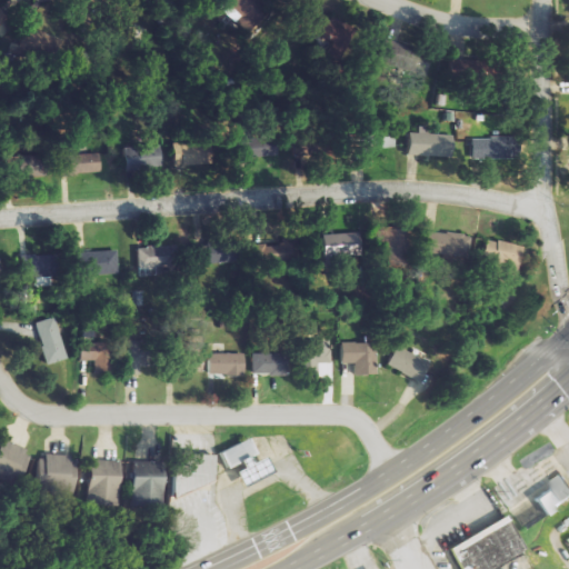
[(265,0),(231,0),(236,2),(229,12),(253,29),(261,18),(257,15),(262,6),(261,6),(265,0)]
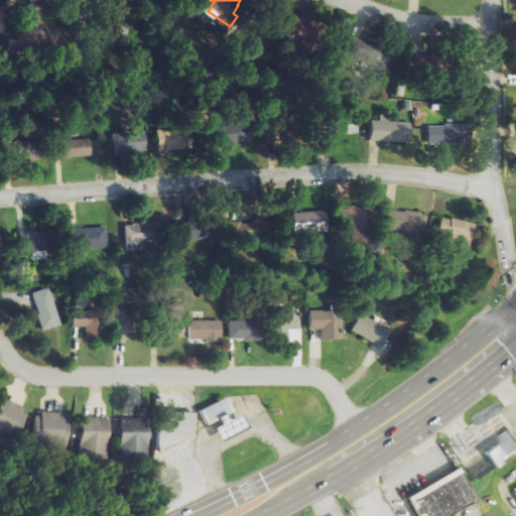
[(342,54),(386,68),(392,48),(347,35),(342,54)]
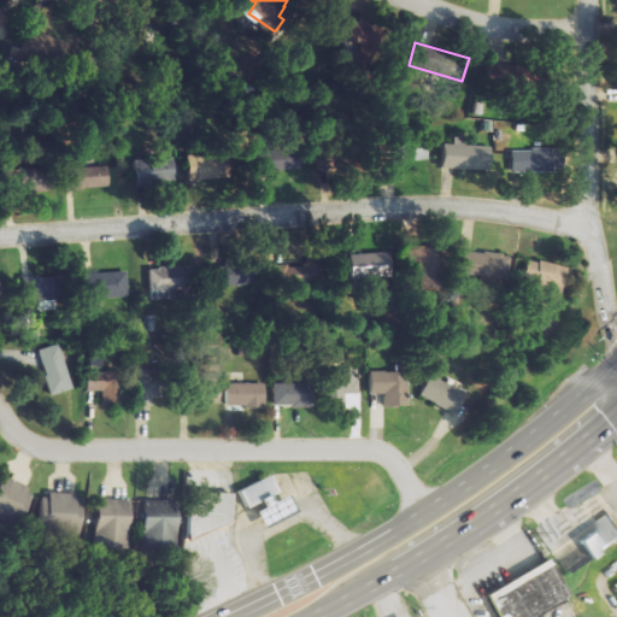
[(375,139),(375,162),(427,162),(427,139),(375,139)]
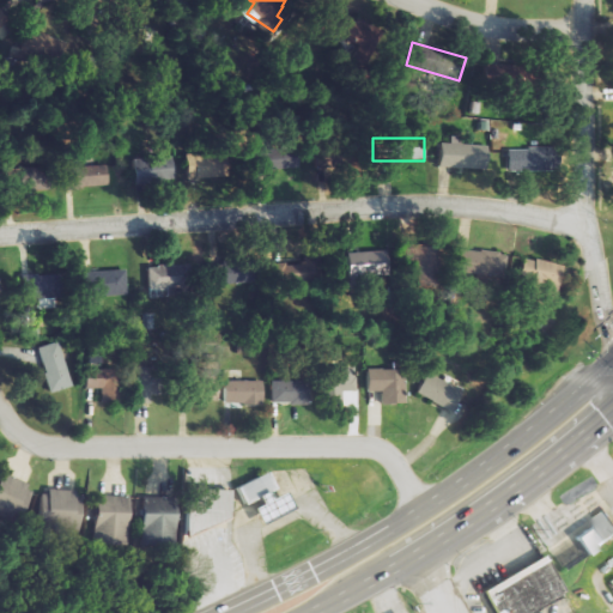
[(542,146),(507,147),(508,171),(542,169),(542,146)]
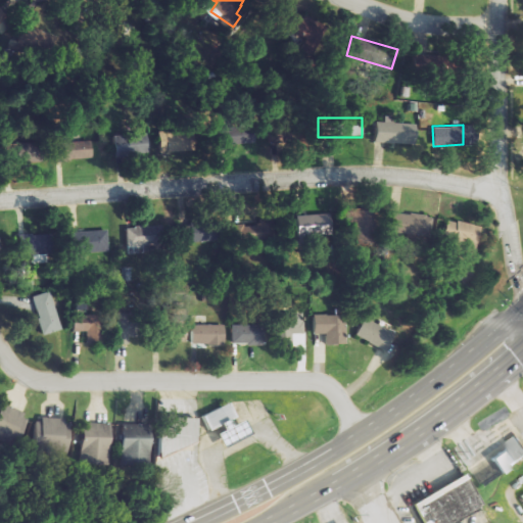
[(158,151),(190,152),(191,133),(158,132),(158,151)]
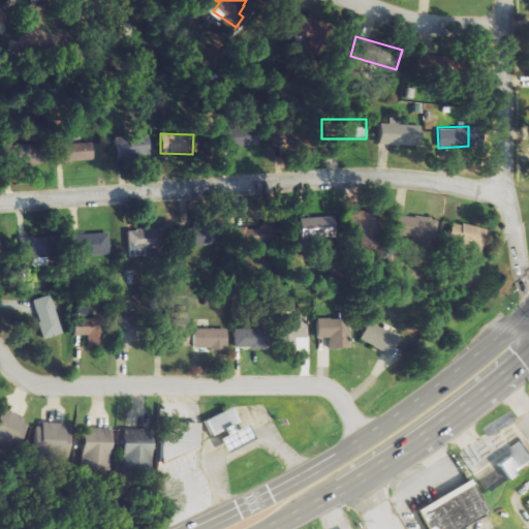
[(149,135),(120,136),(121,156),(150,155),(149,135)]
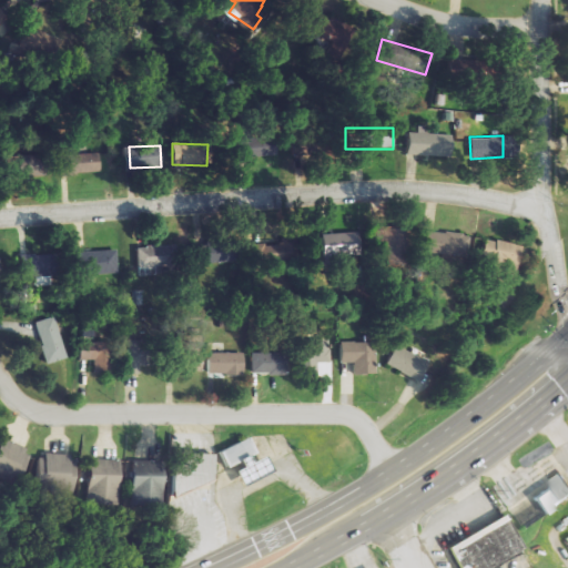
[(99,152),(57,153),(58,173),(99,173),(99,152)]
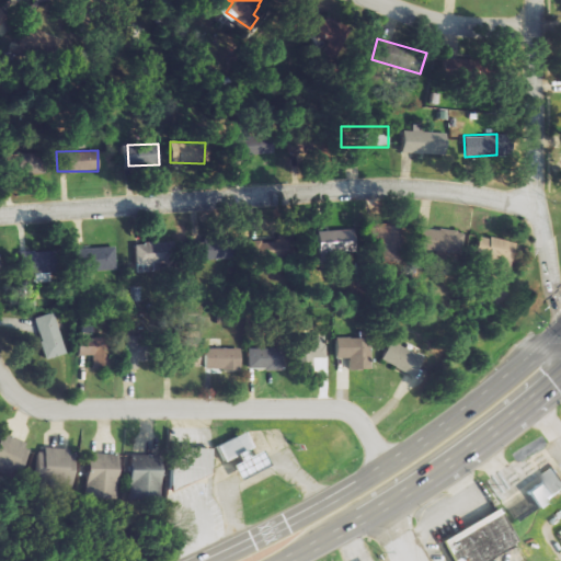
[(6,175),(45,174),(44,151),(4,153),(6,175)]
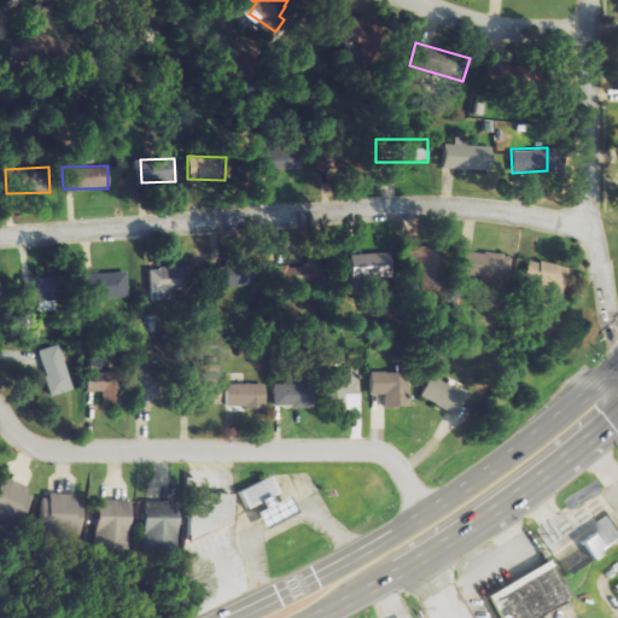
[(412,287),(437,286),(436,246),(410,248),(412,287)]
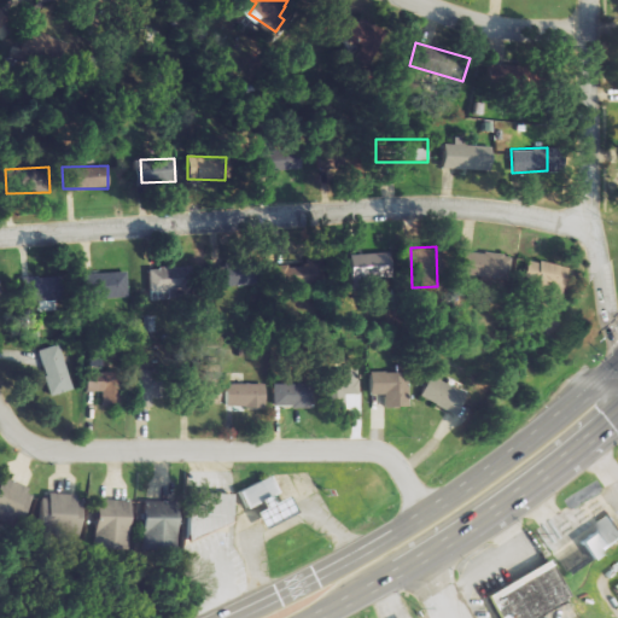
[(454,272),(476,277),(476,279),(509,287),(516,260),(459,248),(454,272)]
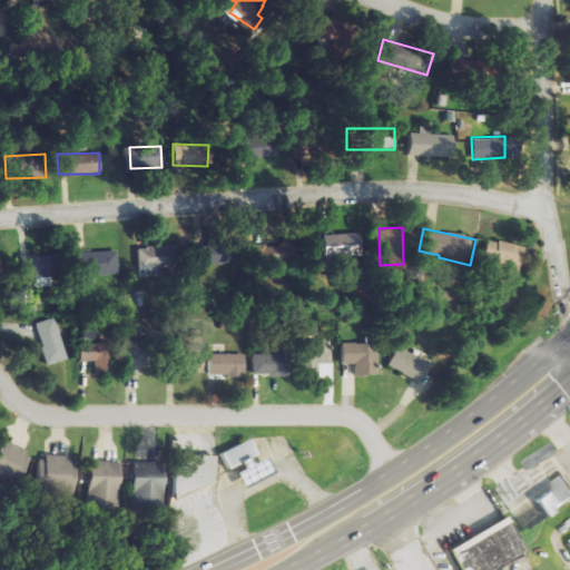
[(345,234),(317,235),(318,257),(346,255),(345,234)]
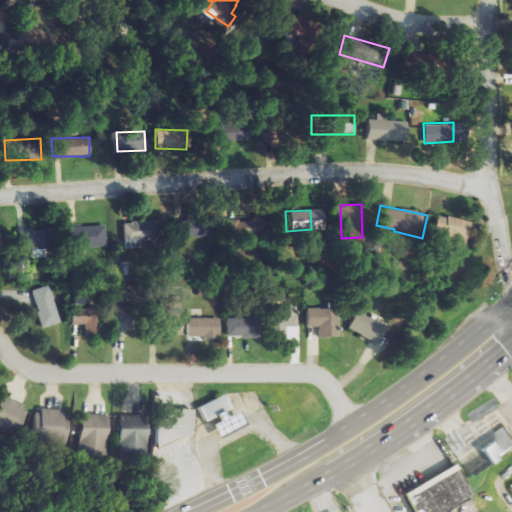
[(469,222),(435,213),(429,237),(463,246),(469,222)]
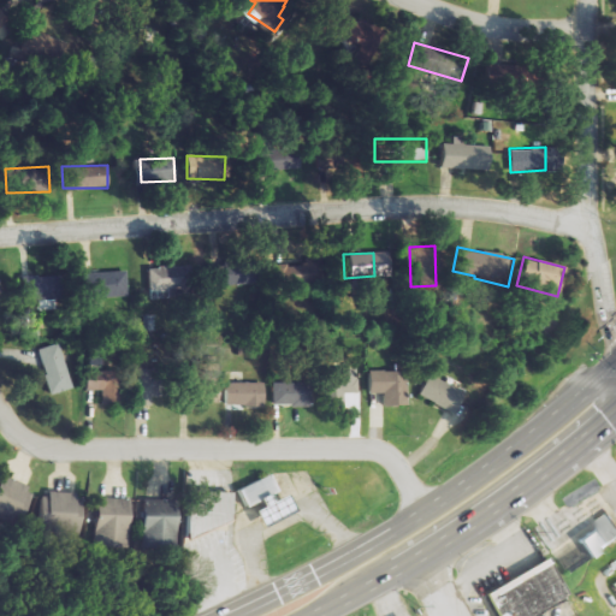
[(258,261),(220,262),(221,285),(259,284),(258,261)]
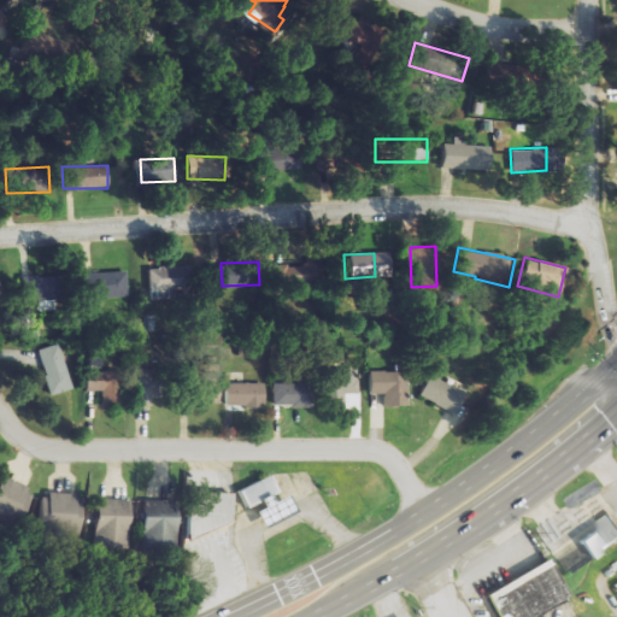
[(272,265),(272,285),(306,283),(306,264),(272,265)]
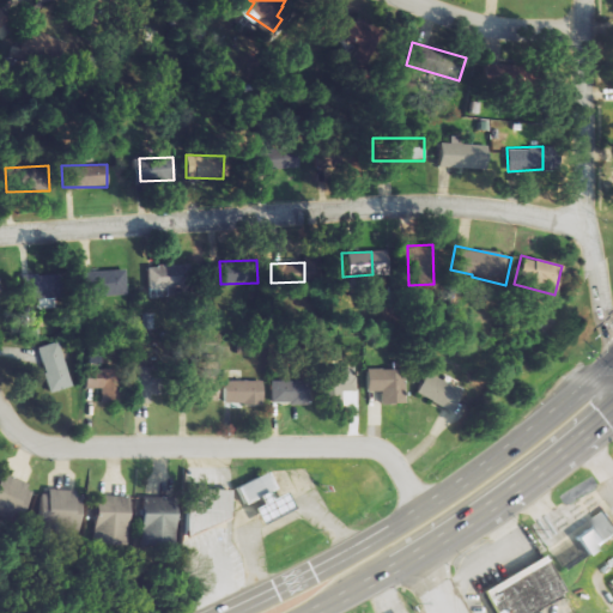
[(174,265),(146,266),(147,298),(176,297),(174,265)]
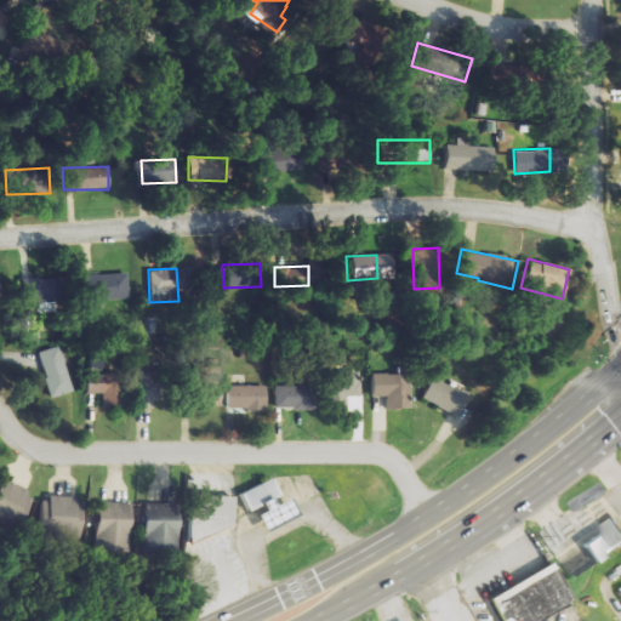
[(84,274),(85,300),(129,297),(127,273),(84,274)]
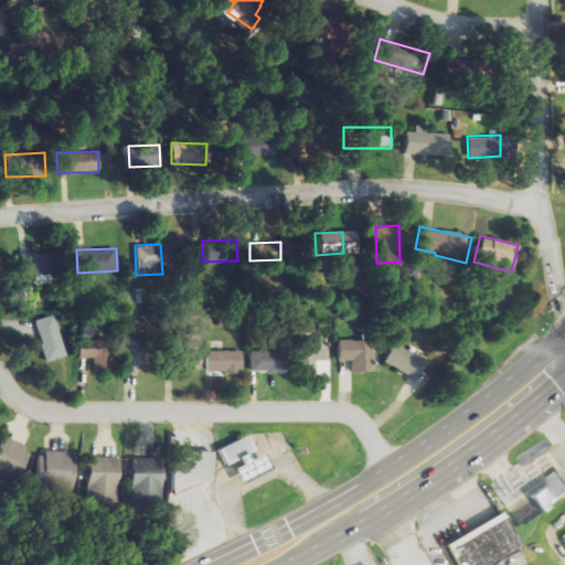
[(19,252),(20,275),(50,274),(50,252),(19,252)]
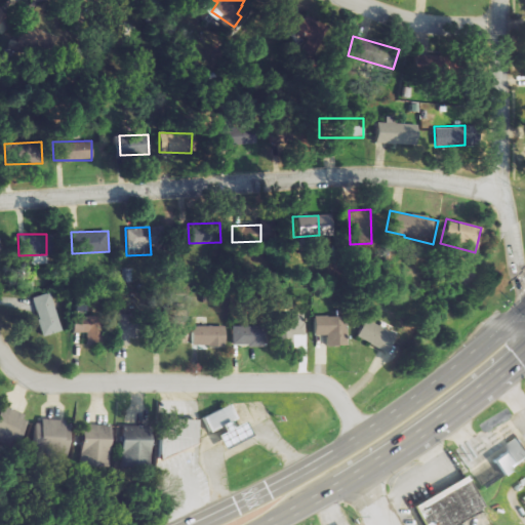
[(32,297),(43,336),(64,331),(52,291),(32,297)]
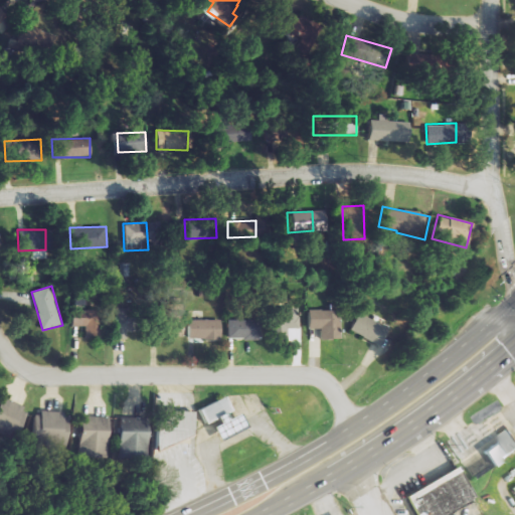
[(181,336),(180,304),(165,304),(165,336),(181,336)]
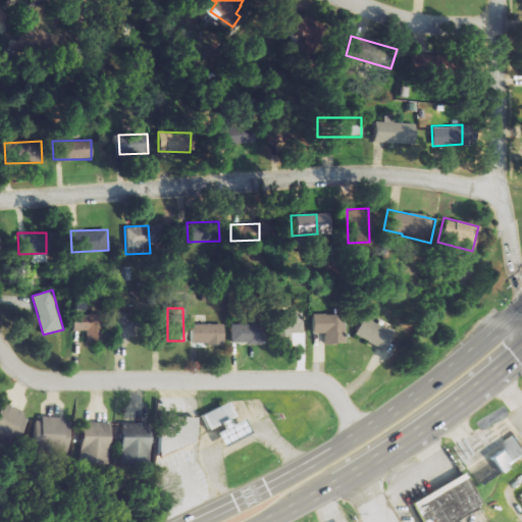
[(127,343),(128,312),(116,312),(115,343),(127,343)]
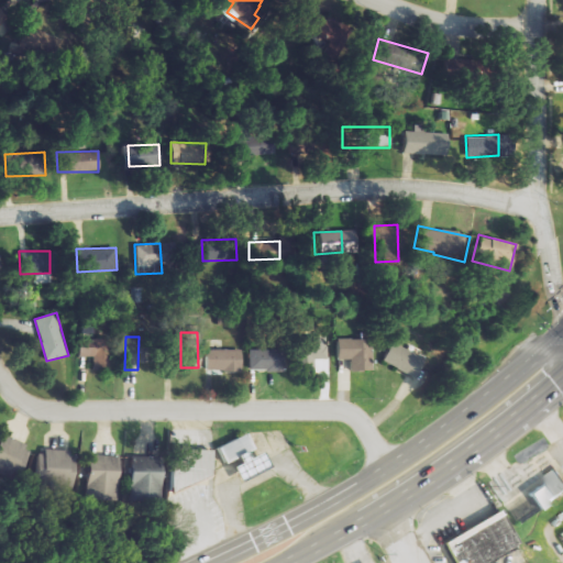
[(294,337),(294,370),(315,370),(313,359),(326,359),(324,337),(294,337)]
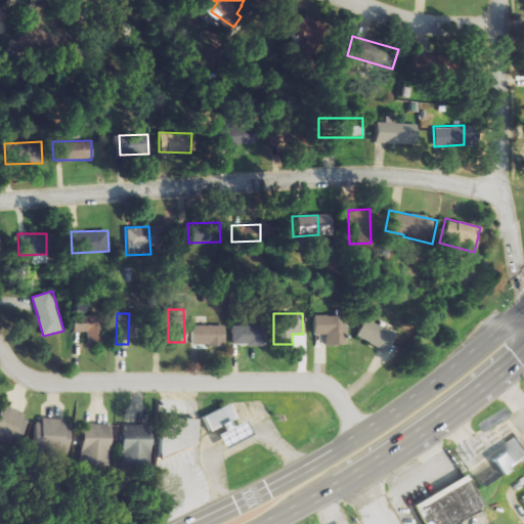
[(74,314),(73,332),(87,333),(87,343),(105,344),(107,315),(74,314)]
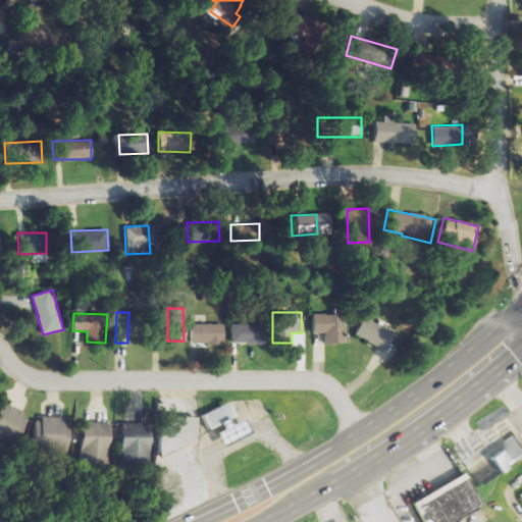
[(345,313),(312,314),(312,332),(324,332),(324,343),(346,343),(345,313)]
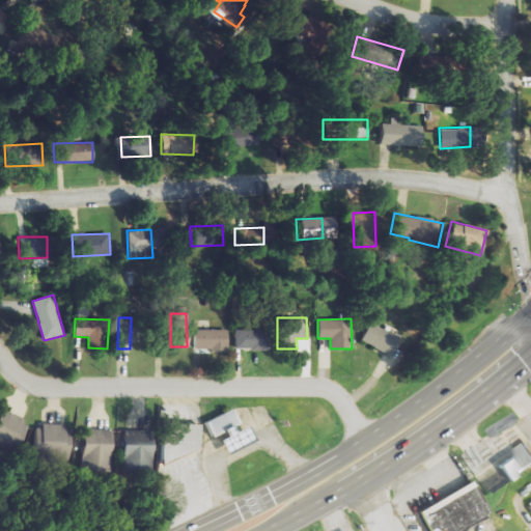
[(360,342),(392,355),(399,336),(367,324),(360,342)]
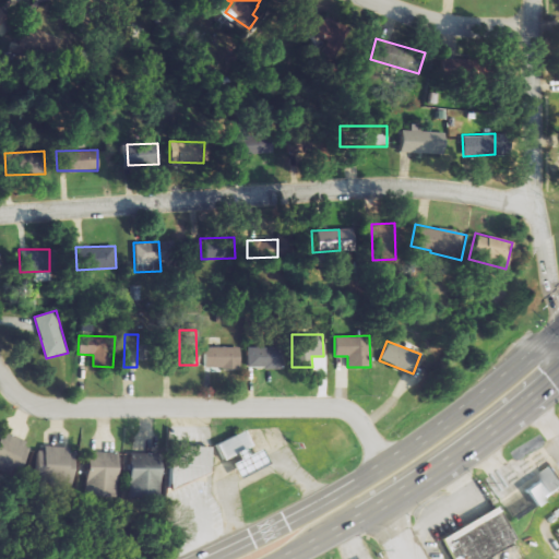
[(240,347),(204,346),(204,367),(240,368),(240,347)]
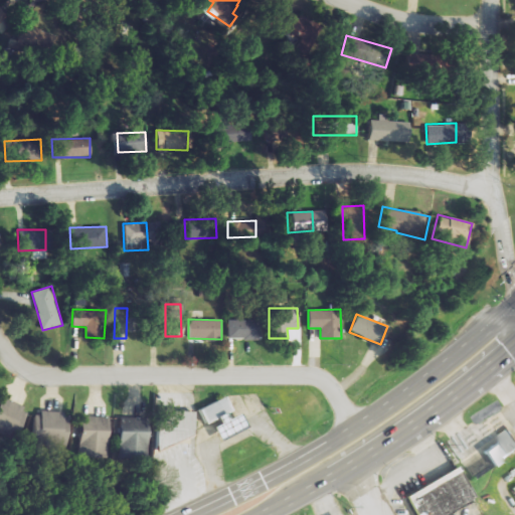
[(227,338),(261,339),(261,320),(227,320),(227,338)]
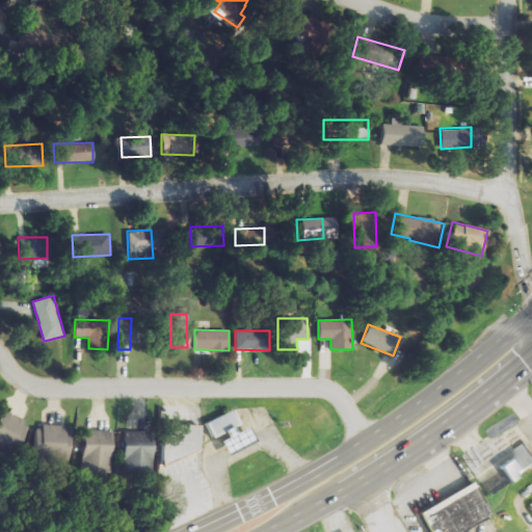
[(28,421),(0,408),(0,447),(15,453),(28,421)]
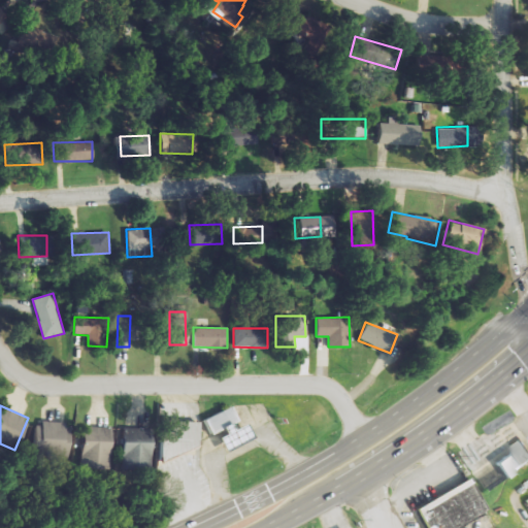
[(219,452),(248,439),(234,405),(205,417),(219,452)]
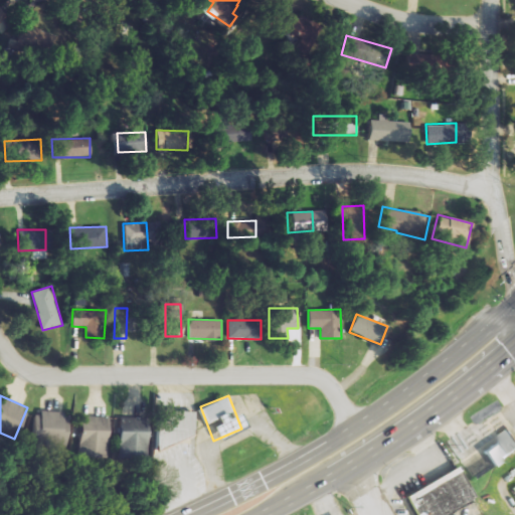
[(191,410),(155,409),(154,442),(190,444),(191,410)]
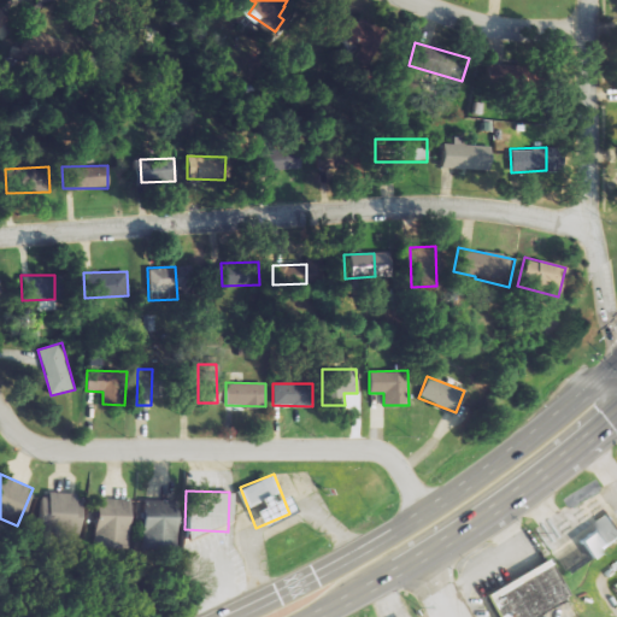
[(81,536),(83,494),(46,492),(43,534),(81,536)]
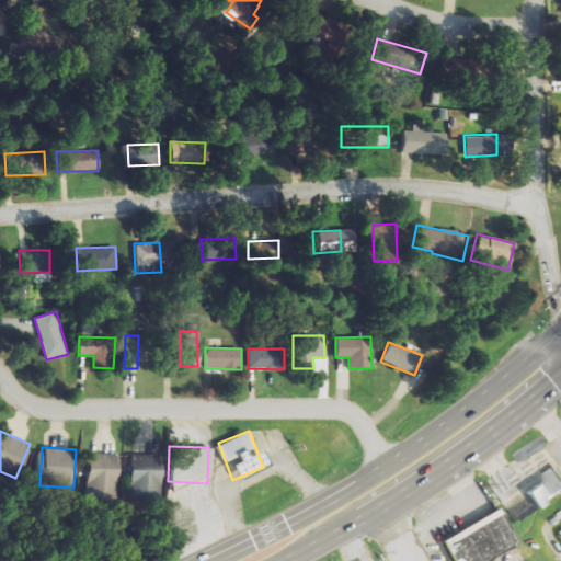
[(87,496),(119,496),(121,454),(88,453),(87,496)]
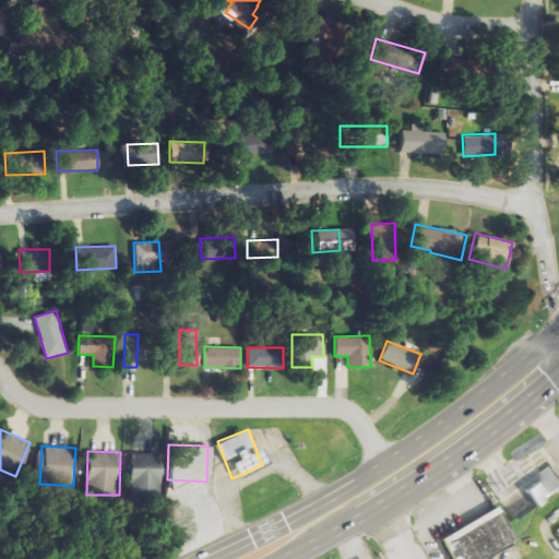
[(161,453),(130,453),(130,495),(161,496),(161,453)]
